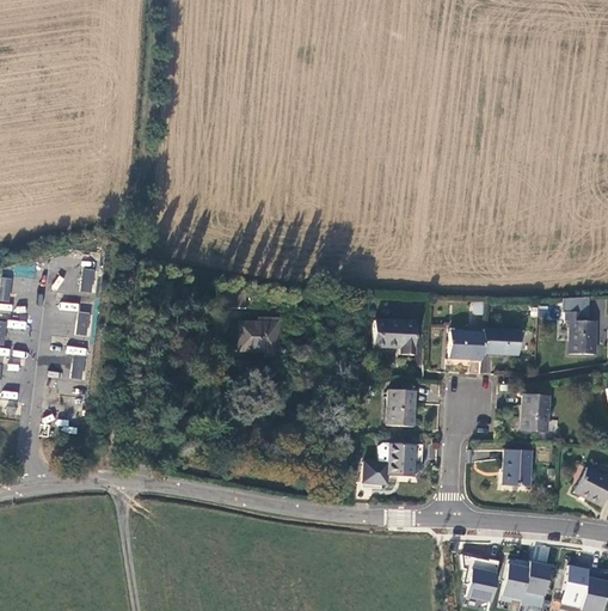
[(92,292),(94,270),(83,269),(81,291),(92,292)]
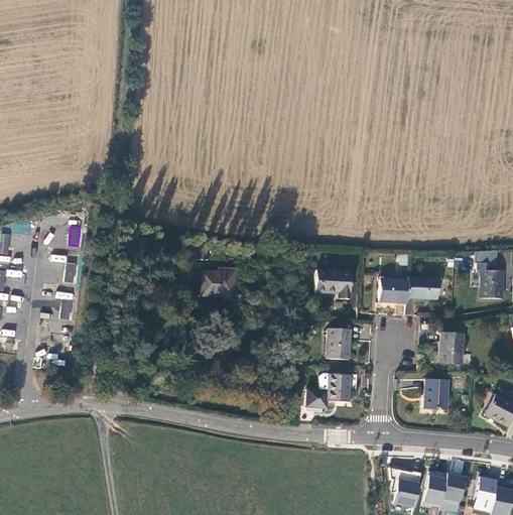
[(10,235),(3,234),(1,253),(8,254),(10,235)]
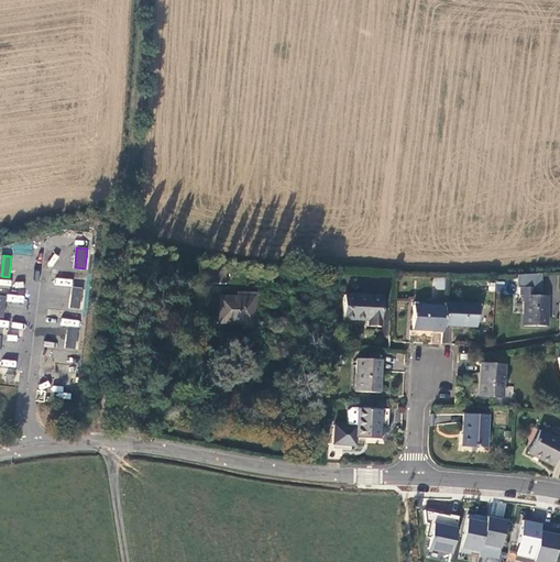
[(300,277),(302,268),(291,267),(289,276),(300,277)]
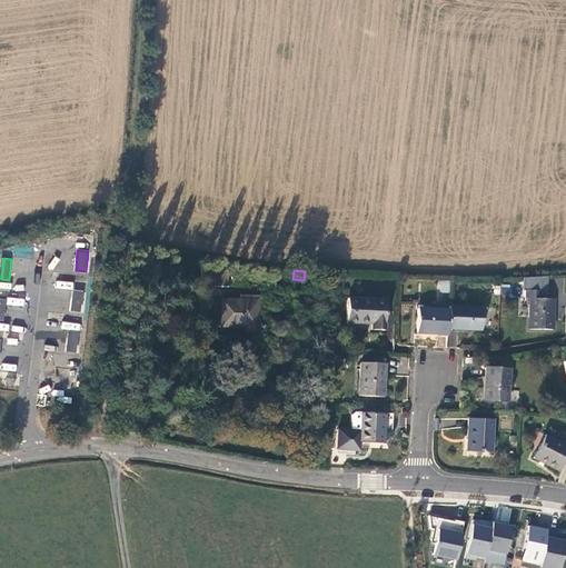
[(454,280),(442,279),(440,290),(453,291),(454,280)]
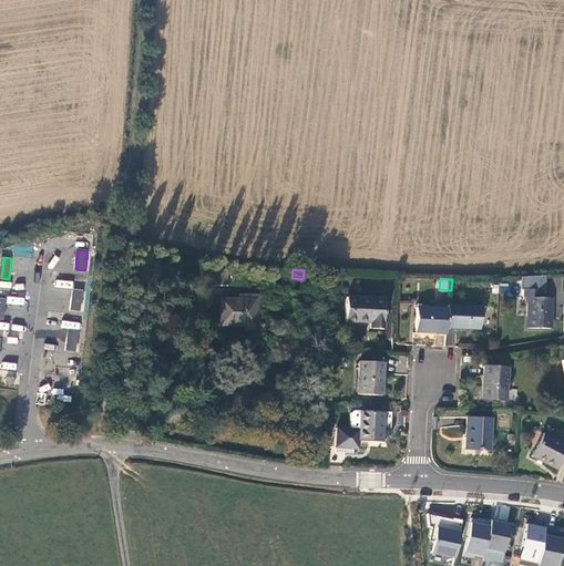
[(73,289),(71,310),(80,311),(82,290),(73,289)]
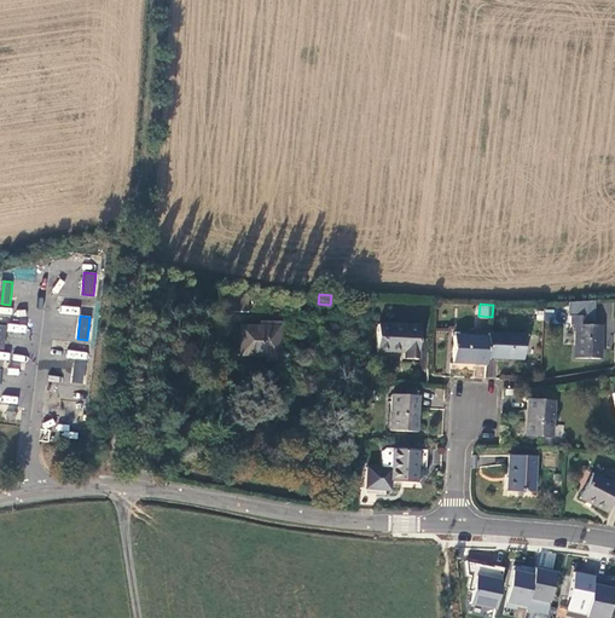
[(604,358),(604,325),(591,324),(591,316),(574,316),(574,324),(579,324),(579,358),(604,358)]
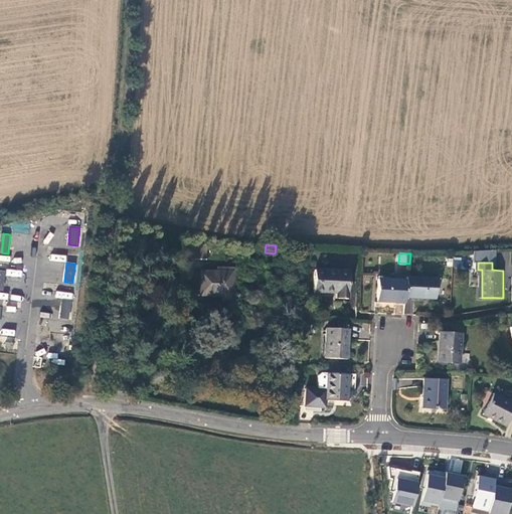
[(201,270),(200,295),(221,295),(220,301),(238,301),(240,301),(242,300),(244,298),(244,294),(244,291),(243,289),(240,288),(237,288),(237,267),(218,267),(218,270),(201,270)]
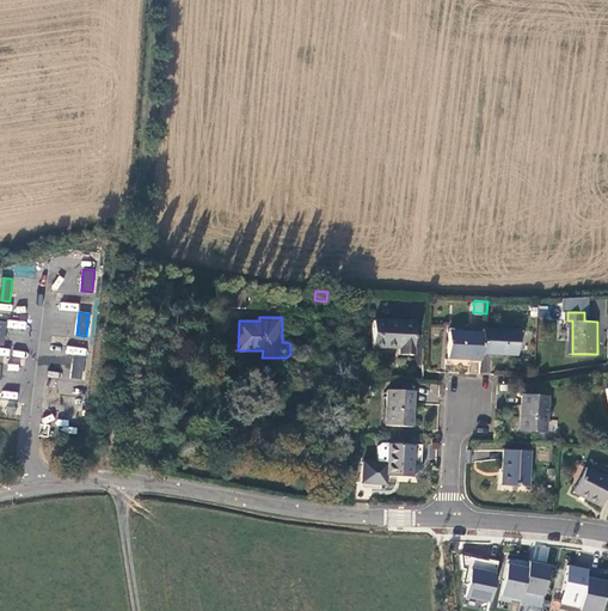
[(417,354),(418,322),(378,319),(375,346),(403,347),(403,354),(417,354)]
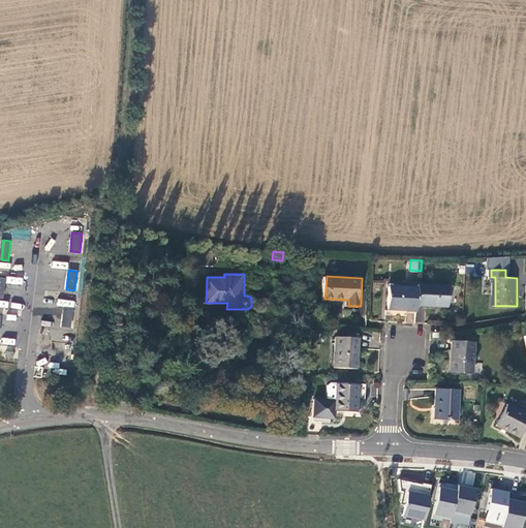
[(421,283),(419,283),(419,286),(416,306),(451,307),(452,284),(421,283)]
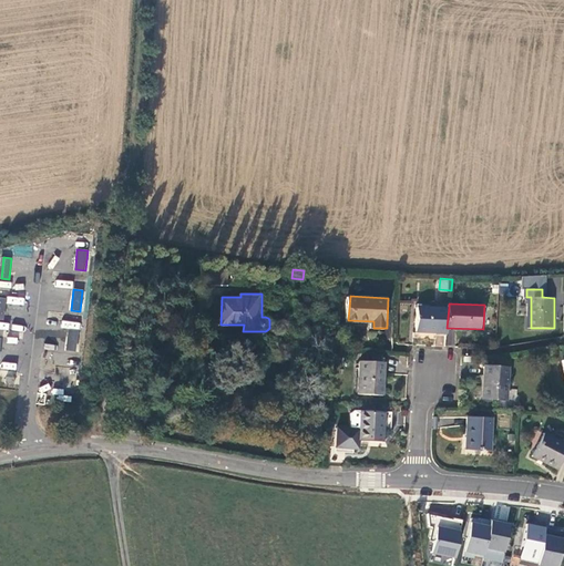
[(416,332),(447,335),(447,328),(449,307),(417,306),(416,332)]
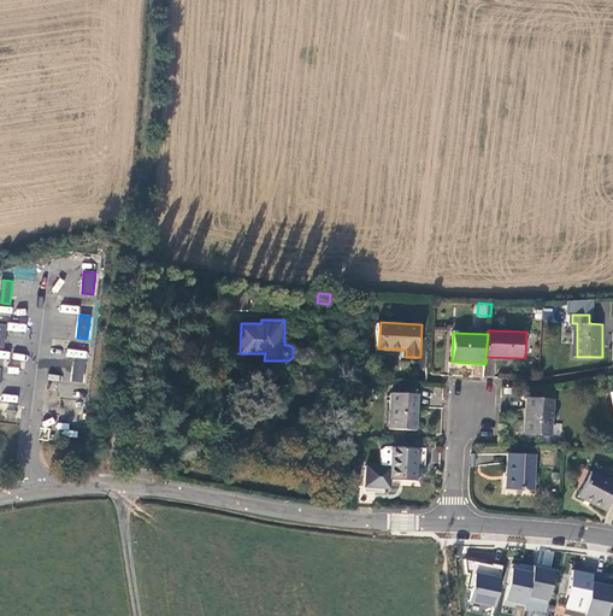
[(87,359),(74,357),(71,380),(83,382),(87,359)]
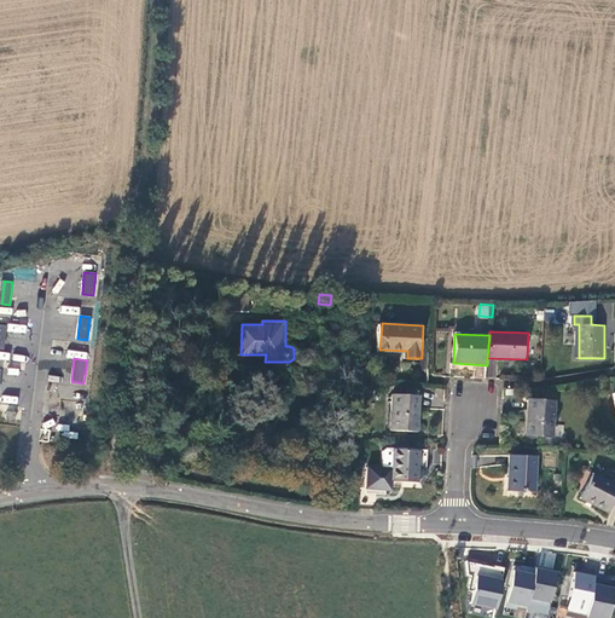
[(422,396),(421,394),(411,394),(395,393),(394,431),(419,432),(422,396)]
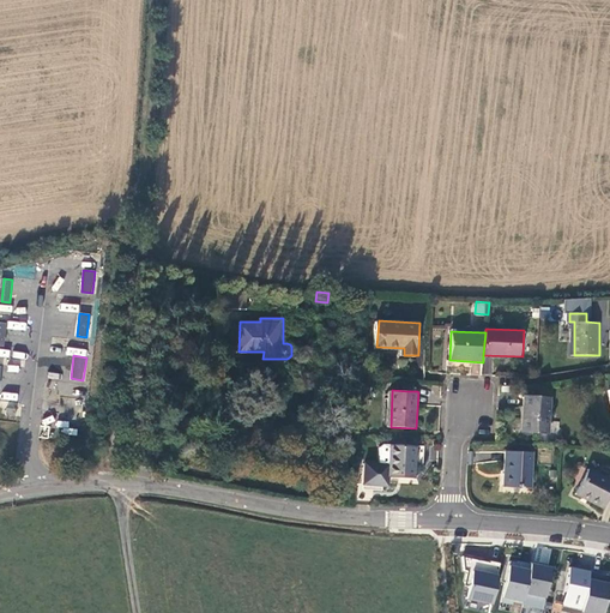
[(549,432),(551,397),(526,396),(524,430),(549,432)]
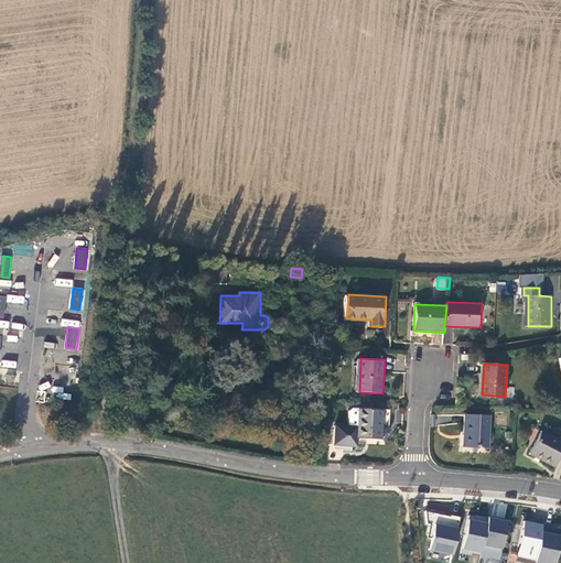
[(352,410),(351,425),(337,425),(336,444),(358,445),(358,436),(383,439),(385,410),(354,408),(352,410)]
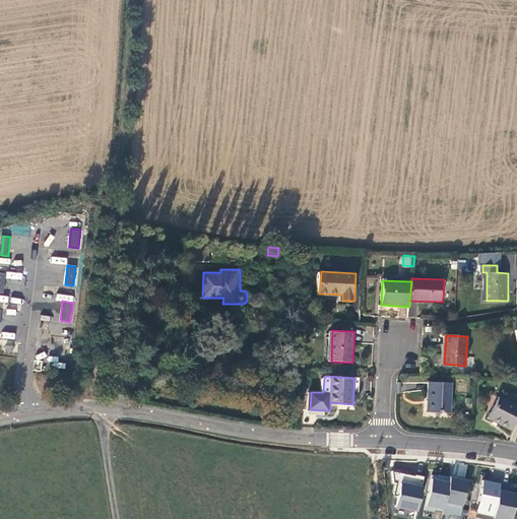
[(452,411),(453,383),(431,382),(429,410),(452,411)]
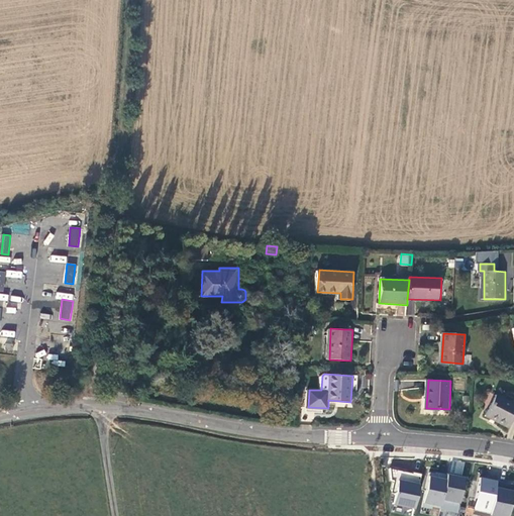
[(510,427),(513,420),(513,402),(498,394),(487,415),(510,427)]
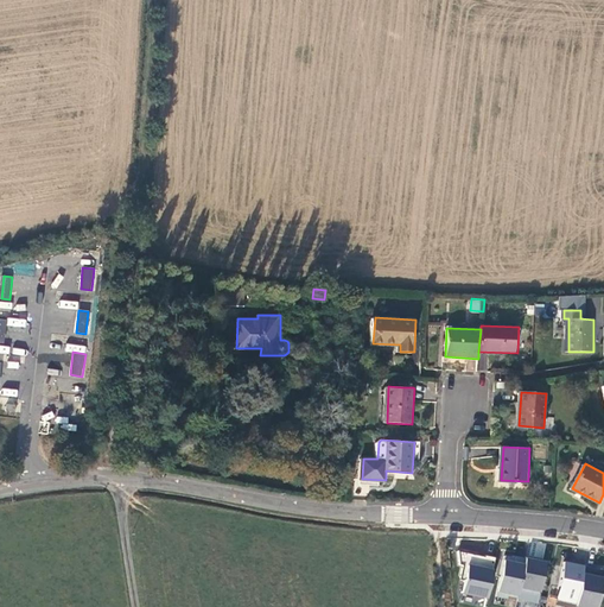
[(489,598),(498,557),(487,555),(487,556),(461,550),(462,564),(465,564),(463,576),(468,577),(464,593),(489,598)]
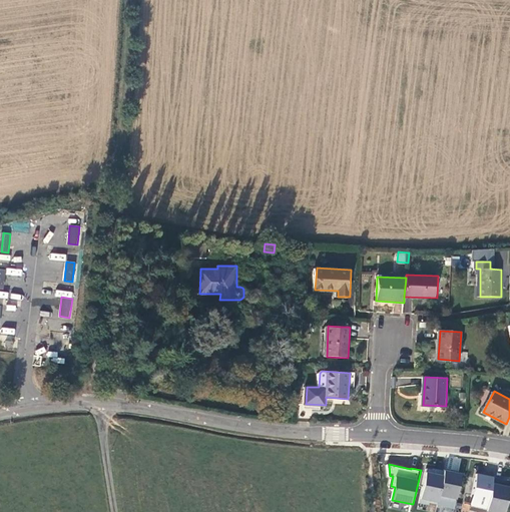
[(446,471),(438,469),(438,470),(428,468),(421,502),(430,504),(431,502),(439,504),(446,471)]
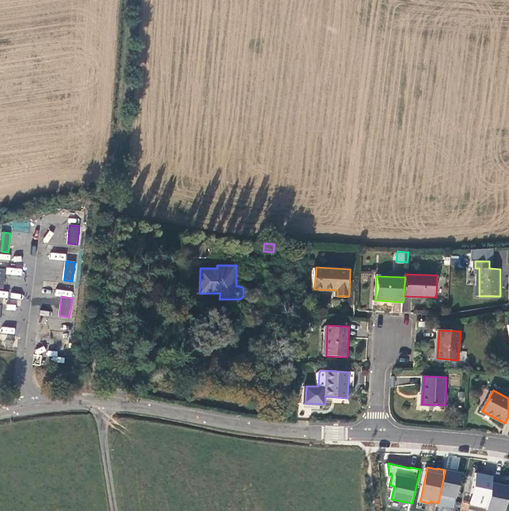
[(462,473),(445,470),(438,503),(437,504),(455,507),(462,473)]
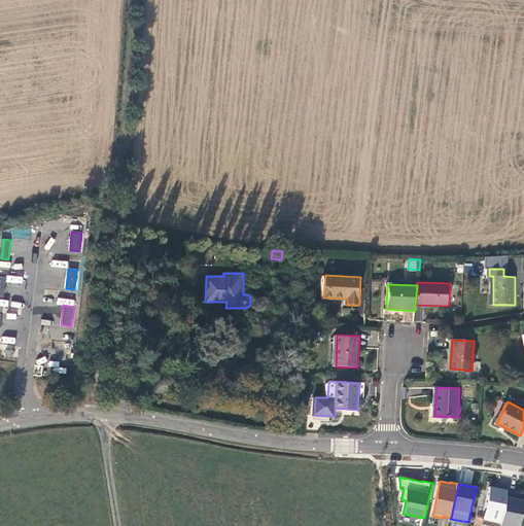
[(501,525),(509,490),(491,486),(484,524),(495,525),(501,525)]
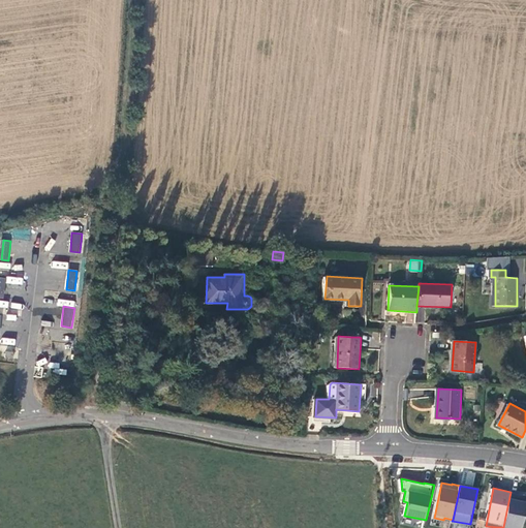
[(521,527),(525,508),(525,494),(511,492),(503,527),(521,527)]
